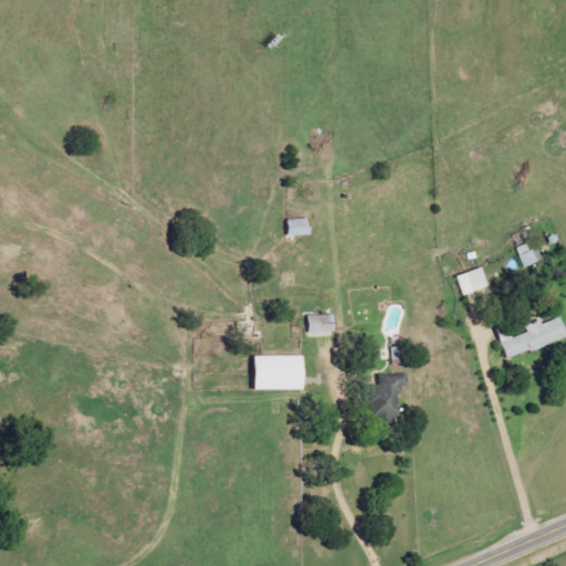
[(287,219),(289,237),(311,236),(310,219),(287,219)]
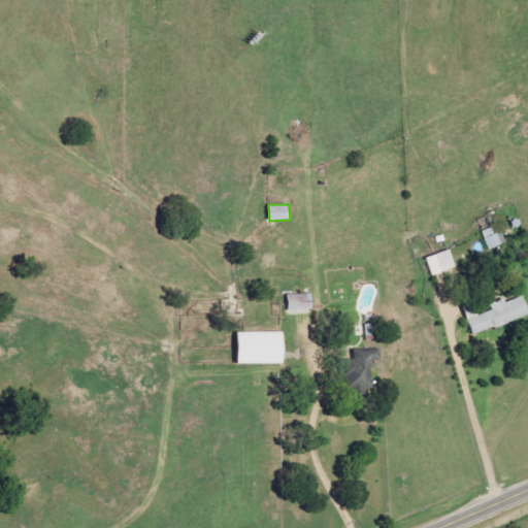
[(456,267),(450,250),(425,258),(431,275),(456,267)]
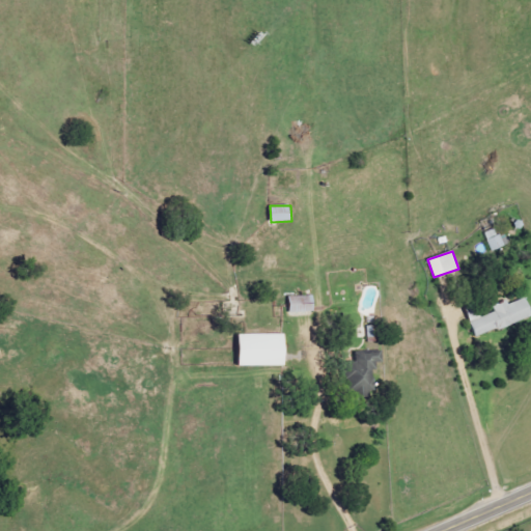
[(315,313),(314,296),(289,297),(290,314),(315,313)]
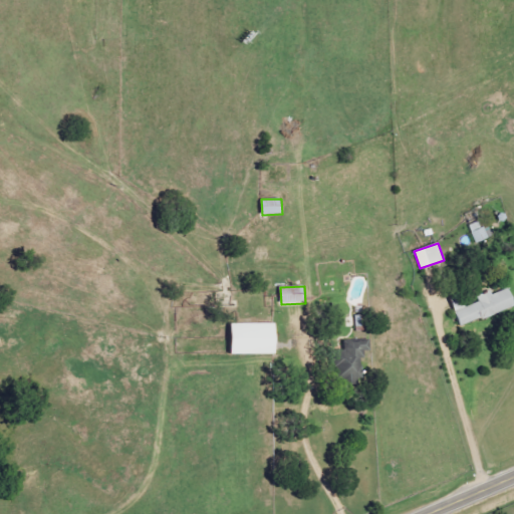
[(513,307),(513,301),(510,288),(492,294),(491,291),(477,295),(479,302),(467,306),(464,299),(452,303),(460,326),(513,307)]
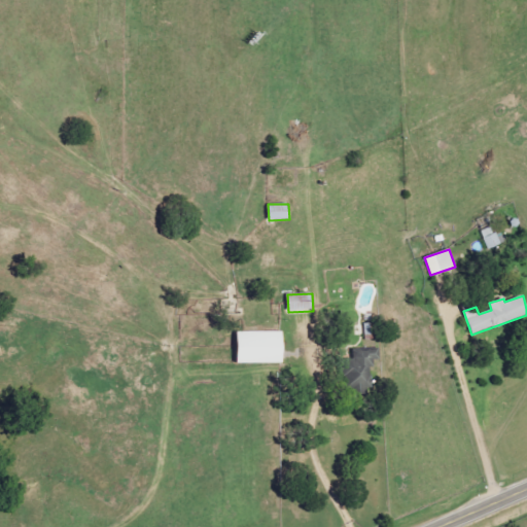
[(284,363),(283,331),(238,332),(238,363),(284,363)]
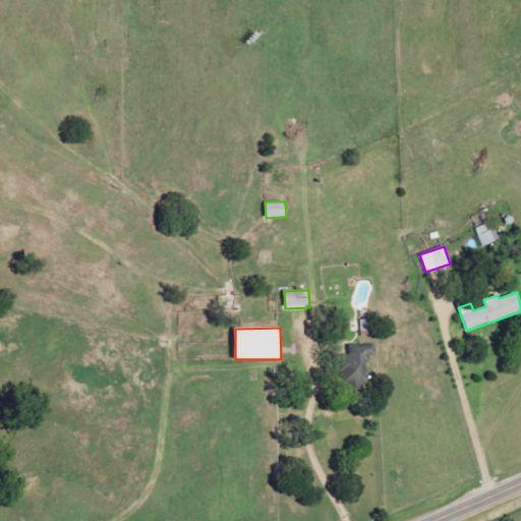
[(378,340),(371,335),(362,345),(358,341),(332,372),(357,394),(377,372),(370,367),(383,354),(372,346),(378,340)]
